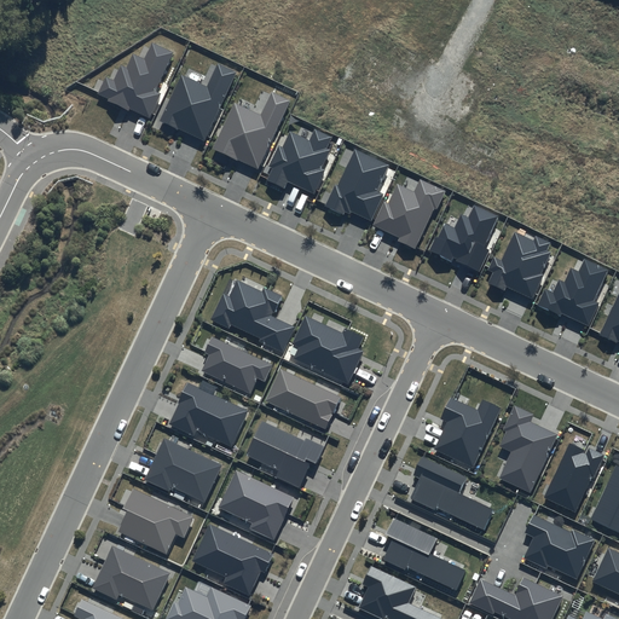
[(156,91),(174,52),(151,41),(143,58),(132,53),(126,68),(121,65),(114,80),(106,76),(98,94),(109,99),(108,100),(129,110),(131,109),(150,117),(161,93),(156,91)]
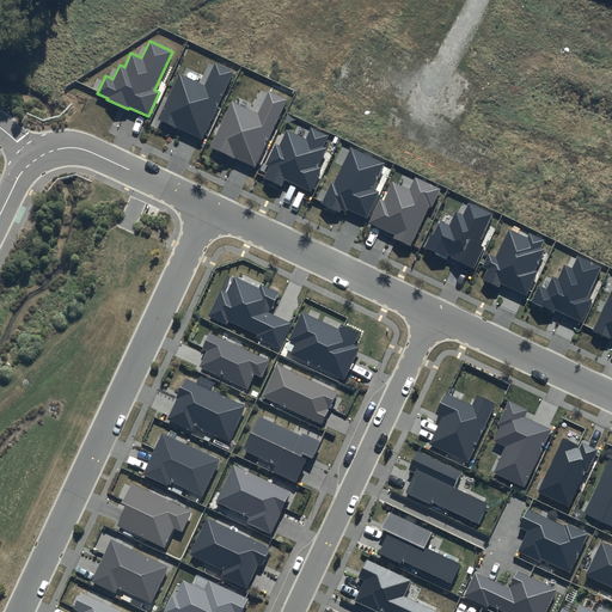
[(202,139),(234,71),(215,62),(204,85),(179,73),(157,120),(176,129),(177,128),(202,139)]
